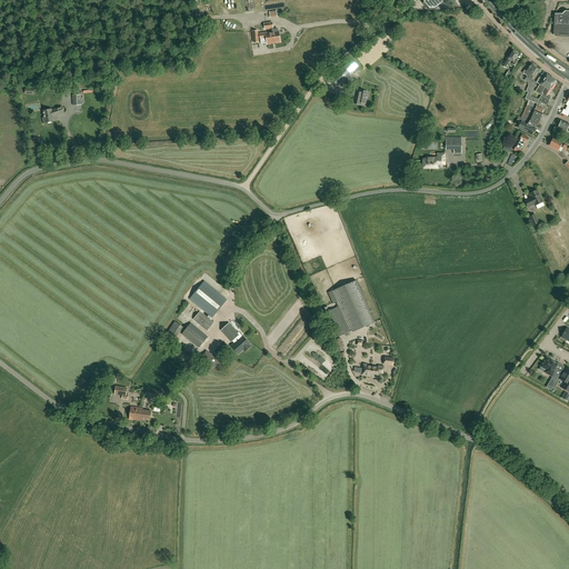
[(422,0),(421,1),(429,10),(436,10),(442,5),(447,1),(447,0),(422,0)]
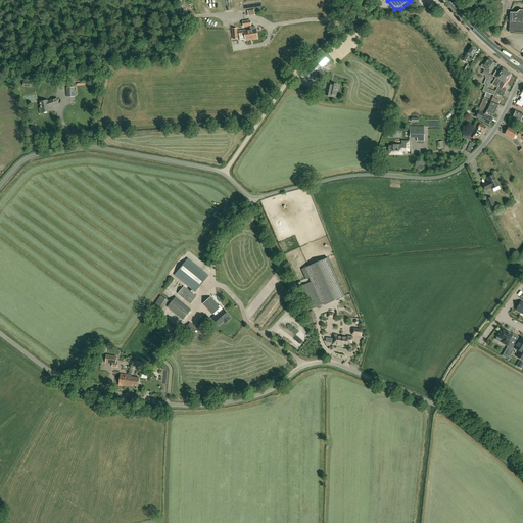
[(510,13),(506,21),(510,21),(509,32),(522,32),(522,9),(522,10),(520,10),(518,12),(518,13),(510,13)]
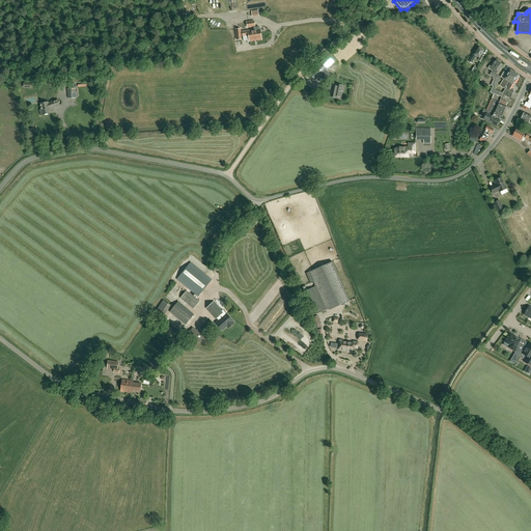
[(190,25),(191,14),(183,12),(182,24),(190,25)]
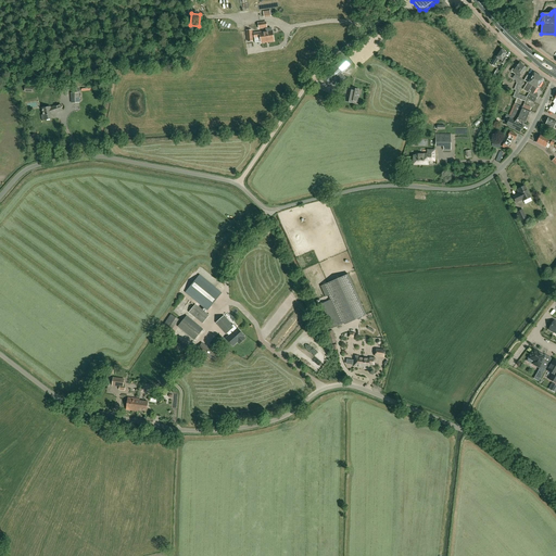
[(260,33),(261,43),(274,41),(273,30),(260,33)]
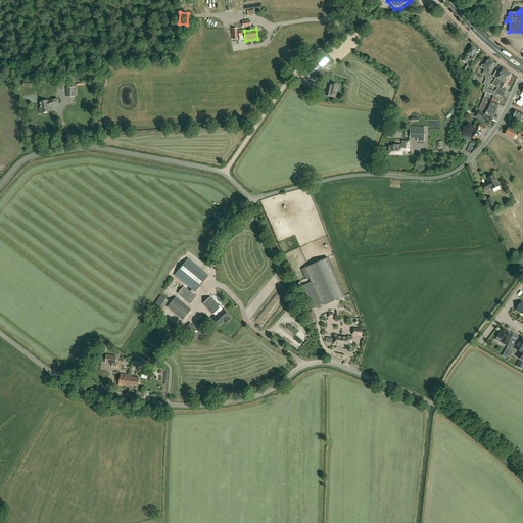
[(466,53),(463,58),(462,60),(465,63),(467,60),(466,60),(469,55),(472,57),(471,59),(474,60),(477,55),(474,54),(477,50),(471,46),(467,53),(466,53)]
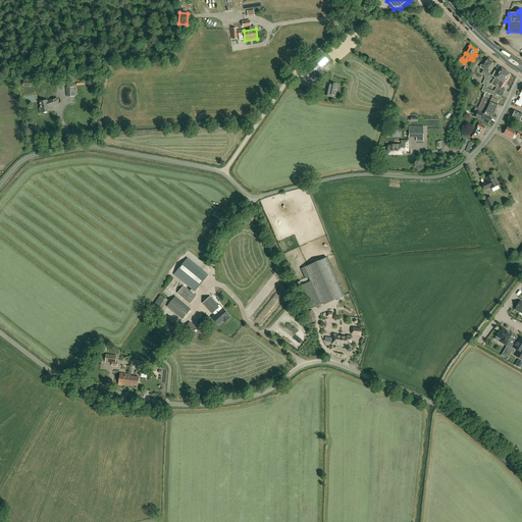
[(324,73),(320,68),(326,62),(321,56),(304,72),(309,79),(315,72),(319,77),(324,73)]
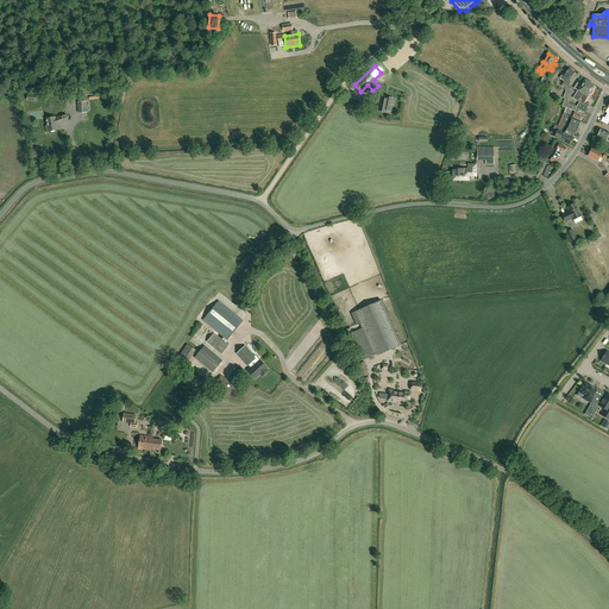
[(569,69),(567,71),(565,70),(559,79),(564,82),(562,86),(565,89),(564,89),(566,90),(563,98),(565,99),(562,106),(566,108),(571,95),(573,88),(569,85),(571,82),(577,75),(569,69)]
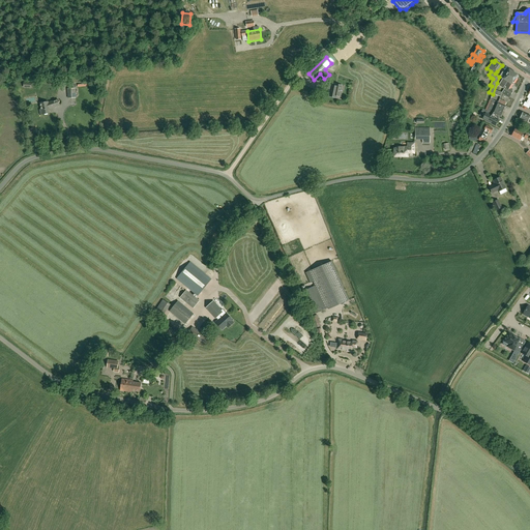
[(503,88),(504,86),(513,71),(509,69),(506,74),(503,71),(500,77),(502,78),(503,77),(504,78),(503,79),(499,86),(503,88)]
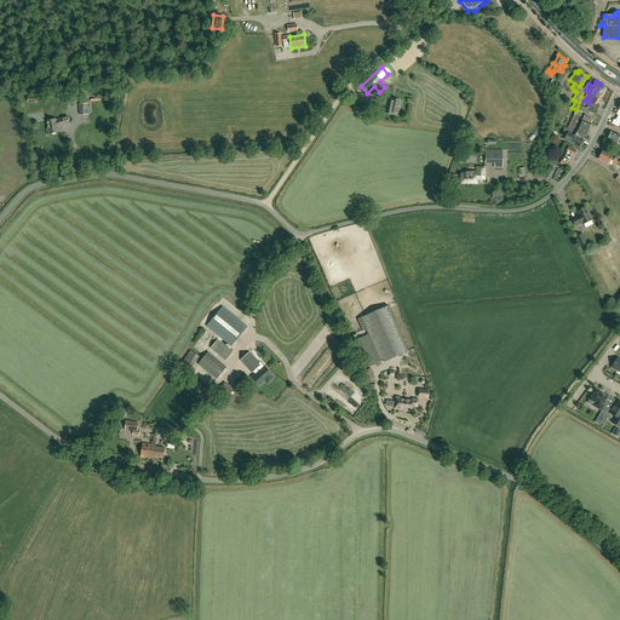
[(598,98),(601,96),(602,97),(604,92),(603,91),(606,87),(601,84),(590,101),(591,102),(587,109),(596,114),(598,110),(601,107),(595,104),(598,98)]
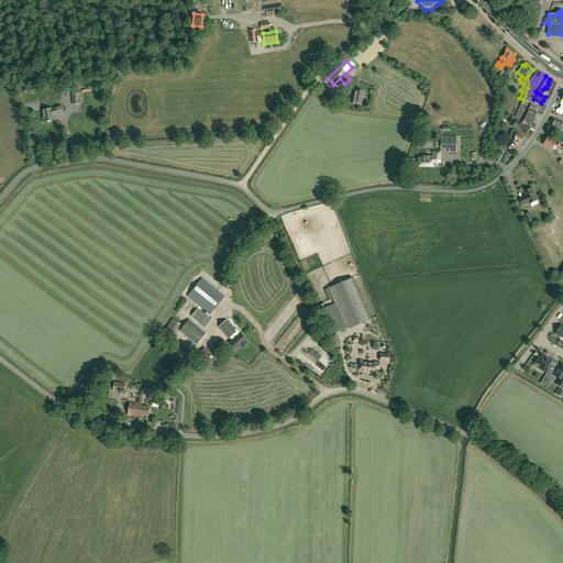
[(351,91),(350,91),(349,91),(348,91),(348,92),(348,94),(348,95),(349,95),(351,96),(349,102),(357,103),(357,102),(362,102),(363,97),(362,97),(363,91),(356,90),(355,92),(351,91)]
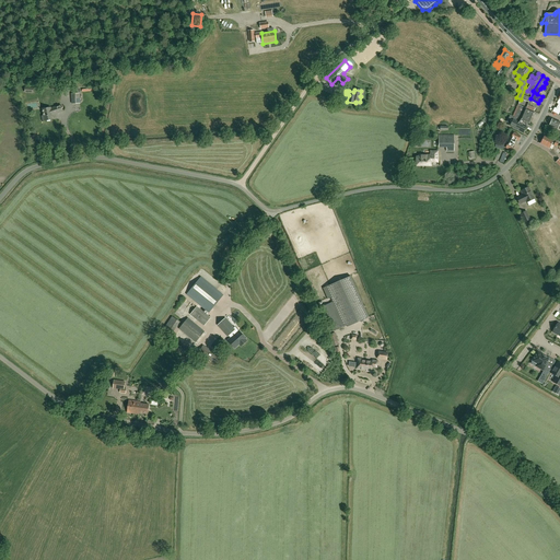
[(80,104),(80,93),(71,94),(72,104),(80,104)]
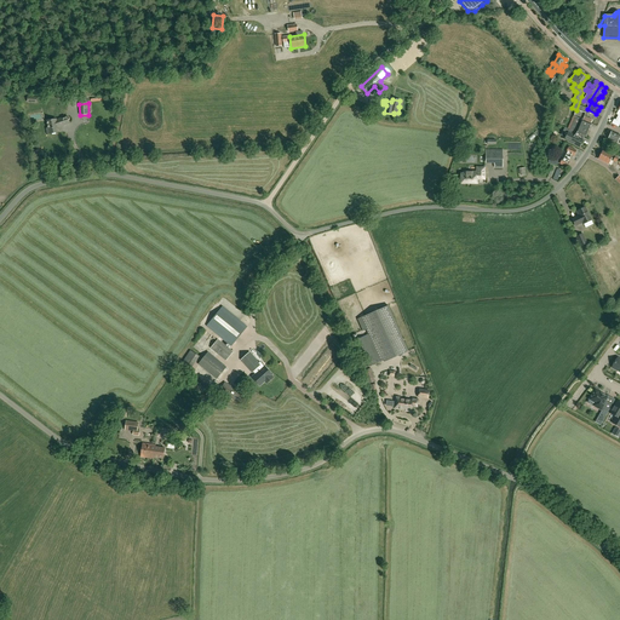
[(68,116),(56,121),(56,120),(47,121),(49,128),(47,128),(47,135),(58,132),(57,126),(63,125),(63,126),(70,124),(68,116)]
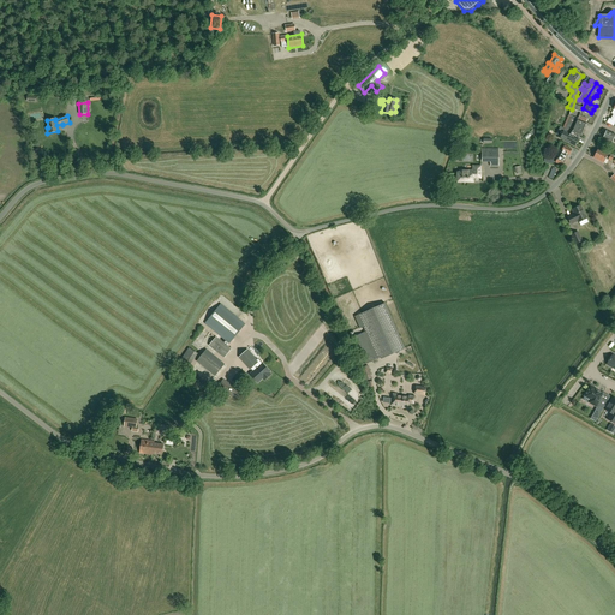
[(566,129),(572,131),(578,135),(581,136),(587,123),(586,123),(587,120),(578,115),(577,118),(571,115),(566,129)]
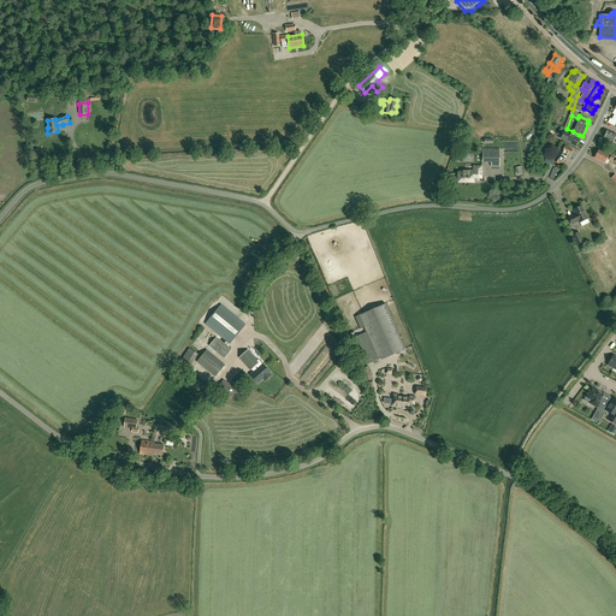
[(557,135),(562,137),(561,138),(575,146),(579,138),(578,138),(579,135),(573,131),(567,129),(566,129),(566,130),(561,128),(557,135)]
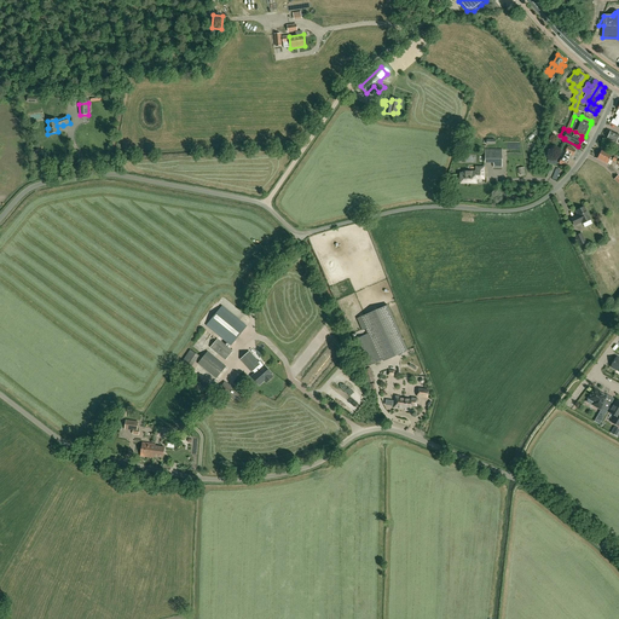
[(618,138),(618,136),(618,134),(611,131),(607,138),(618,143),(618,138)]
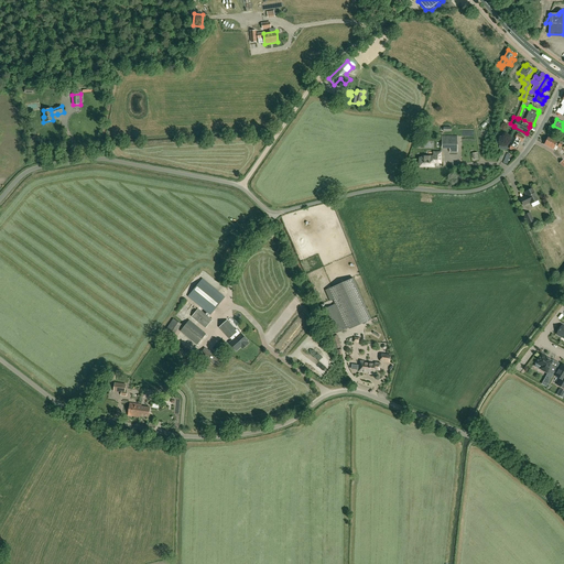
[(512,144),(511,144),(509,149),(516,152),(518,148),(517,147),(520,141),(522,142),(524,137),(518,133),(514,138),(516,139),(512,144)]
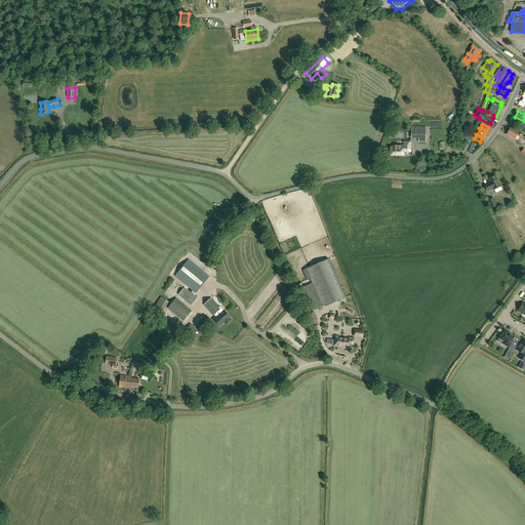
[(411,138),(418,138),(418,143),(426,143),(426,126),(418,126),(411,126),(411,138)]
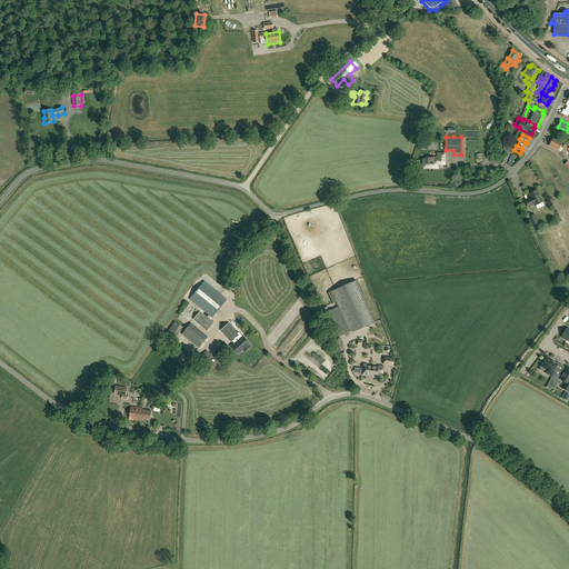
[(553,138),(549,146),(559,151),(560,147),(566,149),(568,145),(559,140),(559,141),(553,138)]
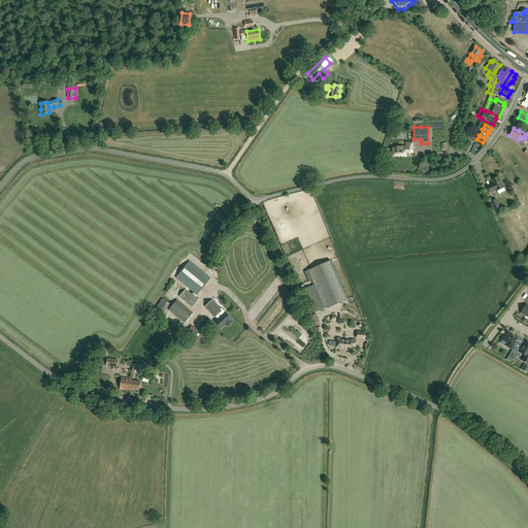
[(406,146),(401,146),(395,145),(395,149),(393,149),(393,151),(392,151),(392,155),(393,155),(393,156),(406,157),(406,153),(413,153),(413,142),(406,142),(406,146)]
